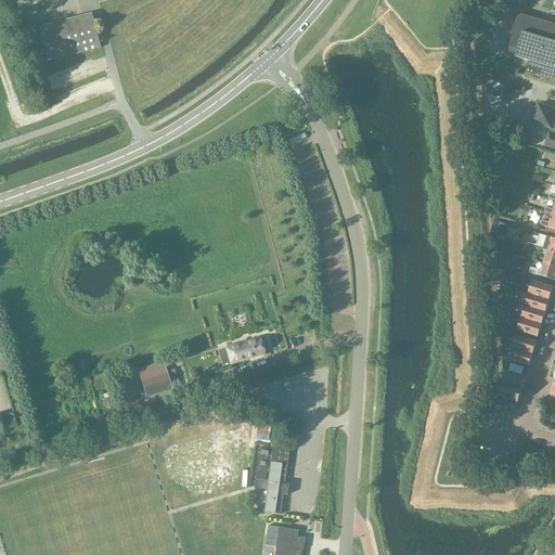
[(48,61),(100,48),(91,13),(39,27),(48,61)]
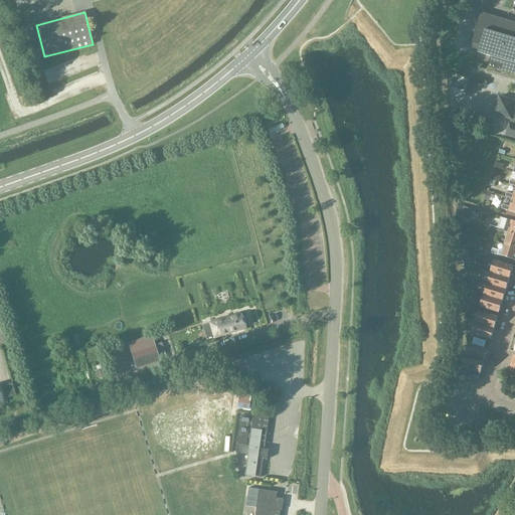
[(476,31),(471,47),(471,48),(479,50),(478,52),(491,56),(490,59),(487,69),(499,72),(502,73),(514,77),(514,24),(500,20),(500,18),(481,13),(477,26),(476,31)]
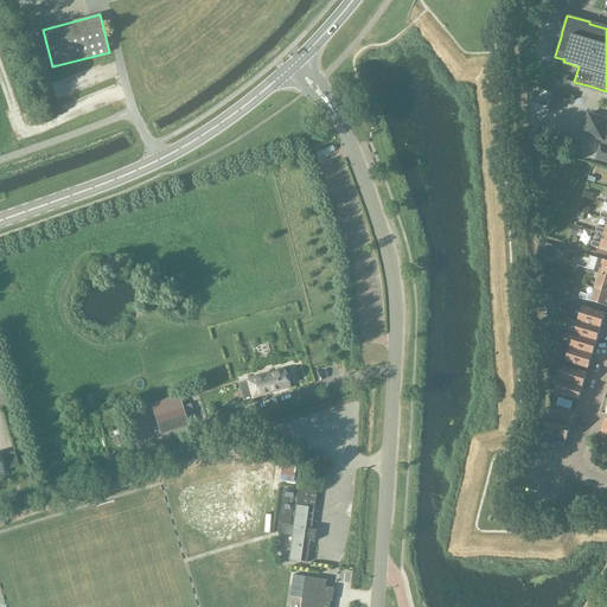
[(100,66),(48,82),(52,98),(104,82),(100,66)]
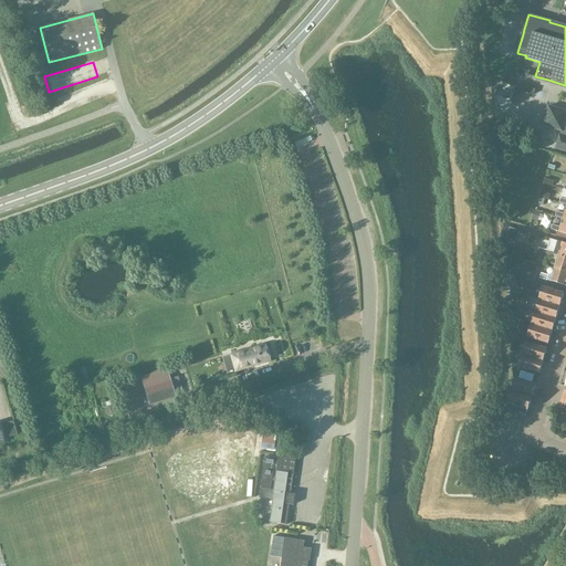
[(535,90),(516,84),(515,86),(511,101),(516,103),(520,91),(533,95),(535,90)]
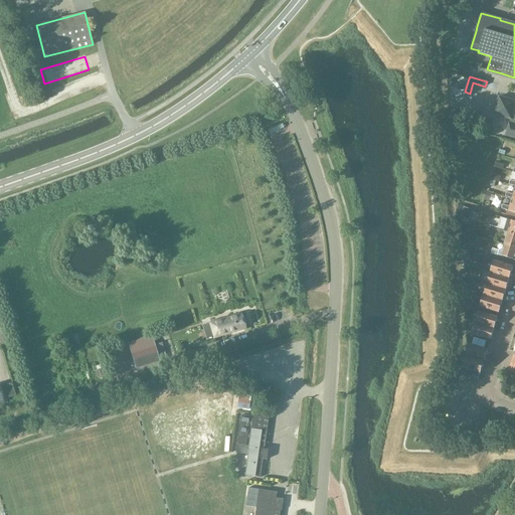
[(514,101),(499,97),(494,114),(511,119),(506,135),(514,137),(514,101)]
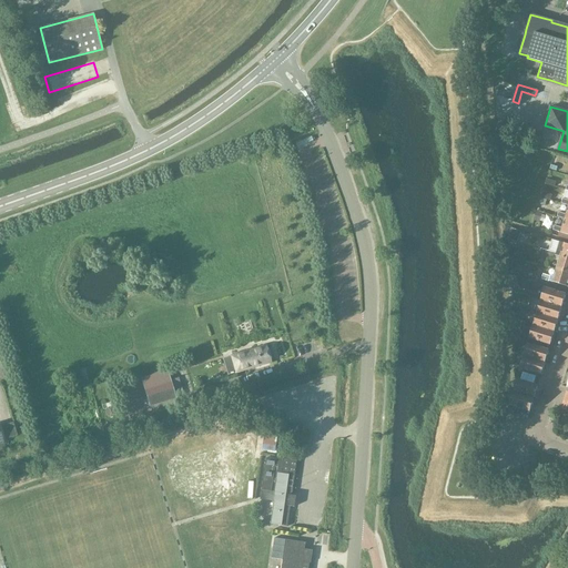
[(567,206),(566,215),(559,213),(557,217),(565,220),(567,220),(567,206)]
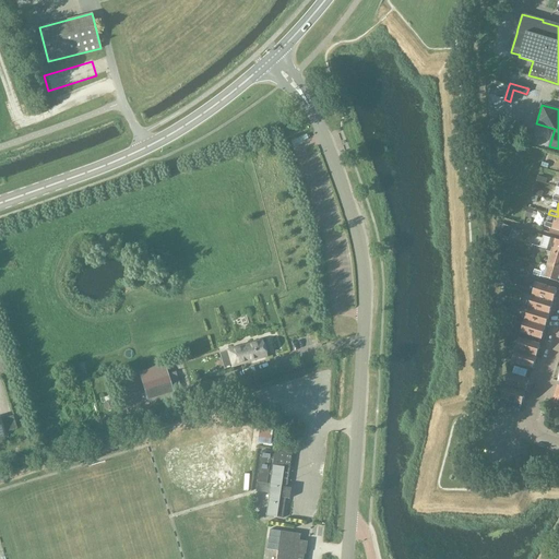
[(558,216),(556,216),(552,225),(546,223),(545,228),(558,232),(558,216)]
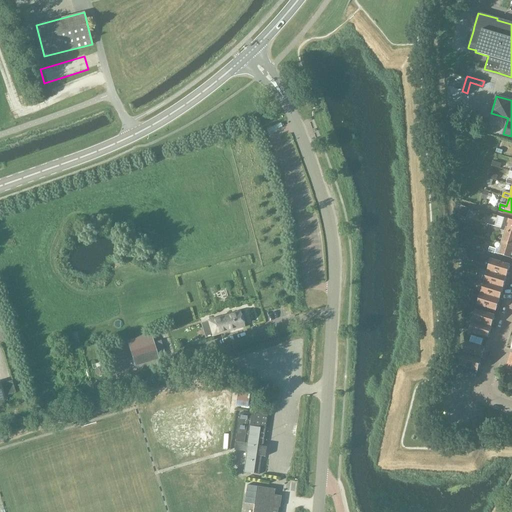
[(466,219),(469,209),(455,203),(455,208),(460,210),(458,216),(466,219)]
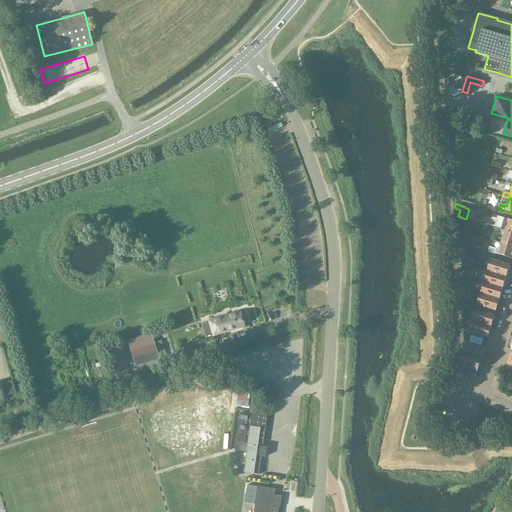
[(502,225),(501,228),(501,230),(505,231),(511,233),(511,220),(509,219),(507,226),(502,225)]
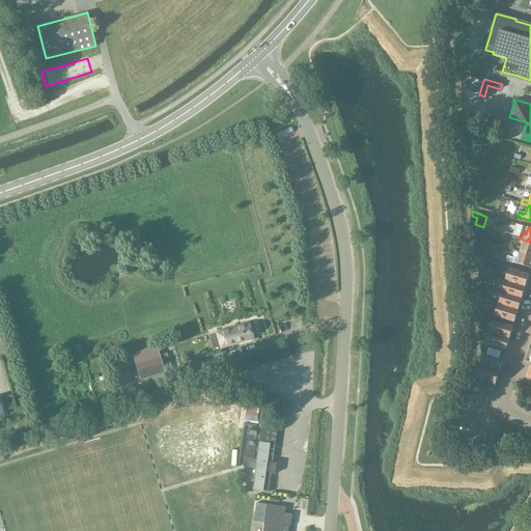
[(504,240),(511,242),(513,234),(506,232),(506,233),(505,235),(505,238),(504,240)]
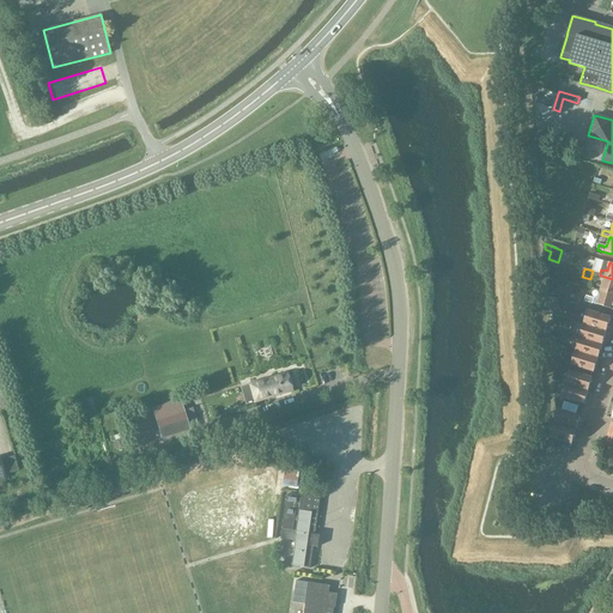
[(590,279),(598,281),(600,275),(600,273),(593,271),(590,279)]
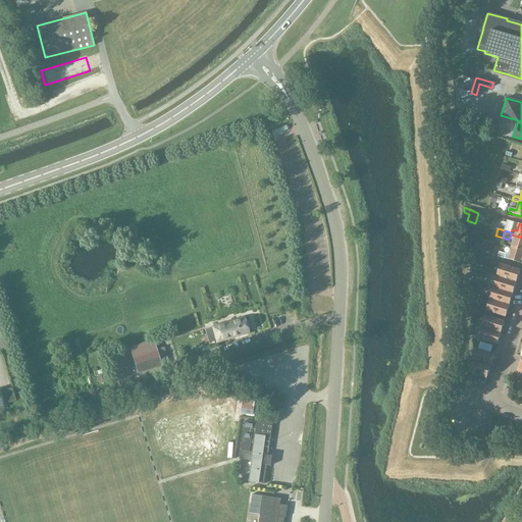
[(511,248),(521,250),(521,238),(515,236),(511,248)]
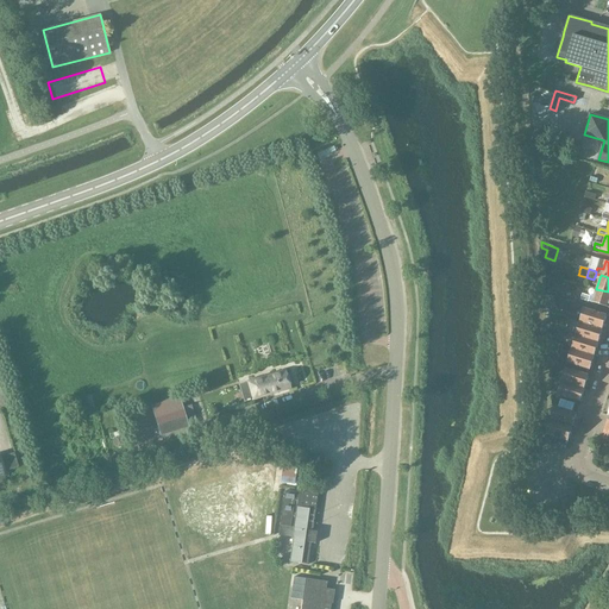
[(557,282),(548,281),(546,290),(546,293),(559,295),(559,293),(562,283),(557,282)]
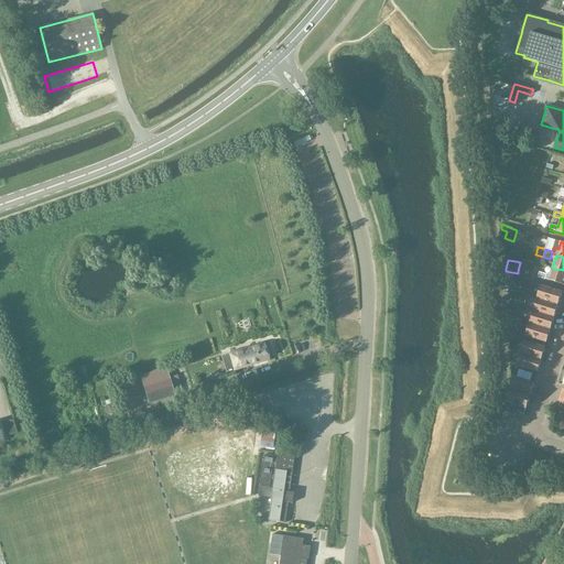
[(563,270),(552,268),(549,280),(563,284),(563,270)]
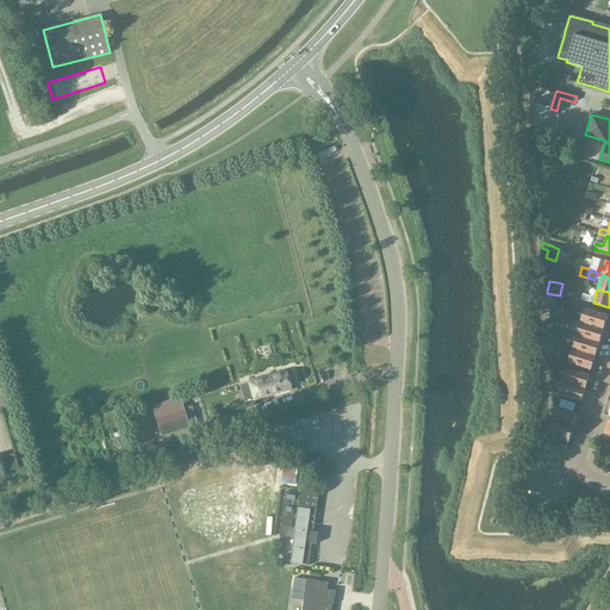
[(580,323),(603,330),(608,316),(585,310),(580,323)]
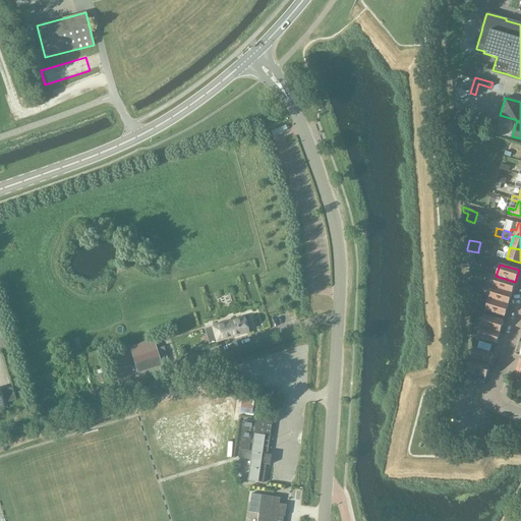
[(496,276),(493,288),(512,293),(515,282),(496,276)]
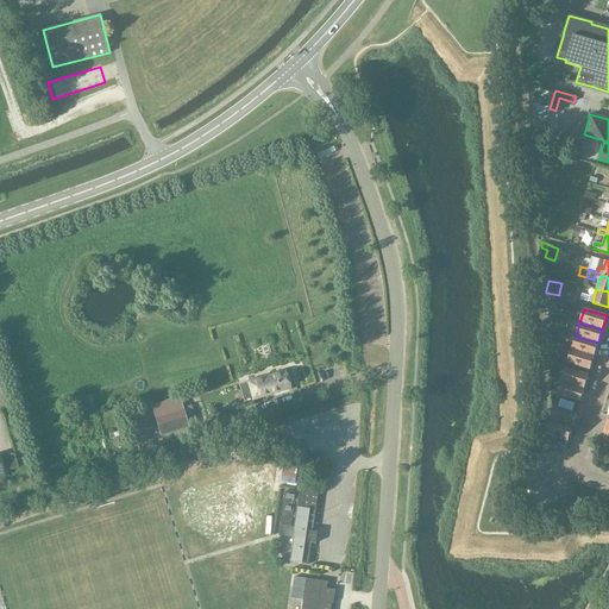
[(559,332),(546,328),(547,341),(556,344),(559,332)]
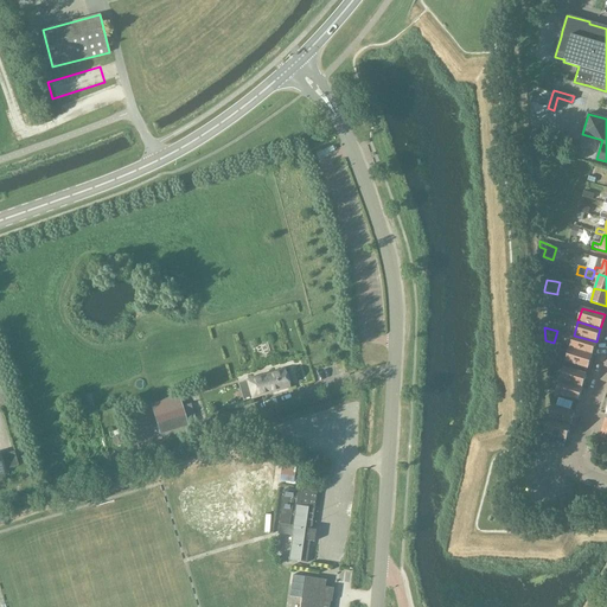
[(574,336),(569,349),(592,356),(596,342),(574,336)]
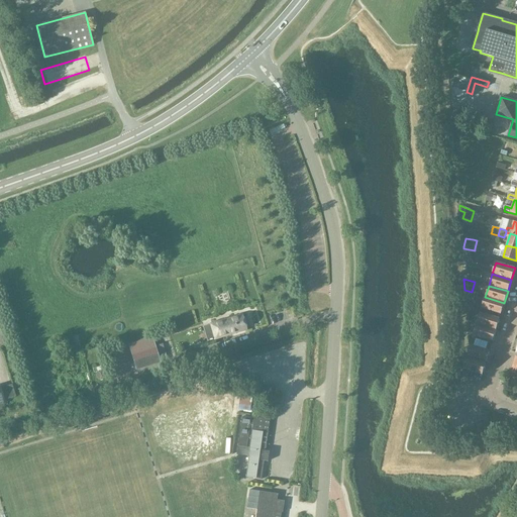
[(464,301),(473,303),(476,294),(468,292),(464,301)]
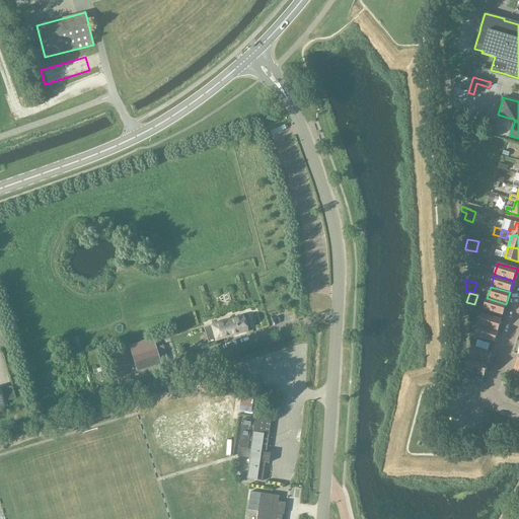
[(506,304),(487,298),(484,310),(503,316),(506,304)]
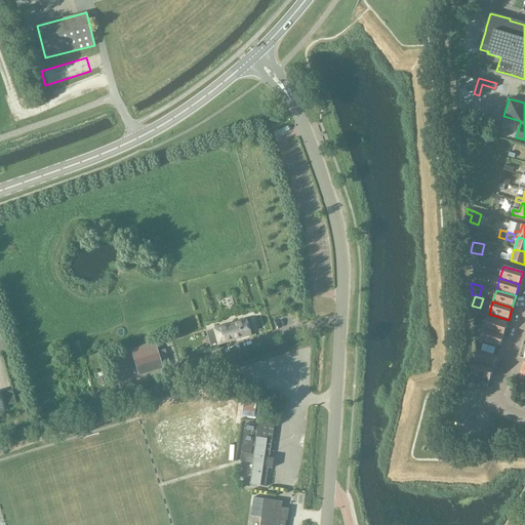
[(487,318),(484,329),(503,335),(508,324),(487,318)]
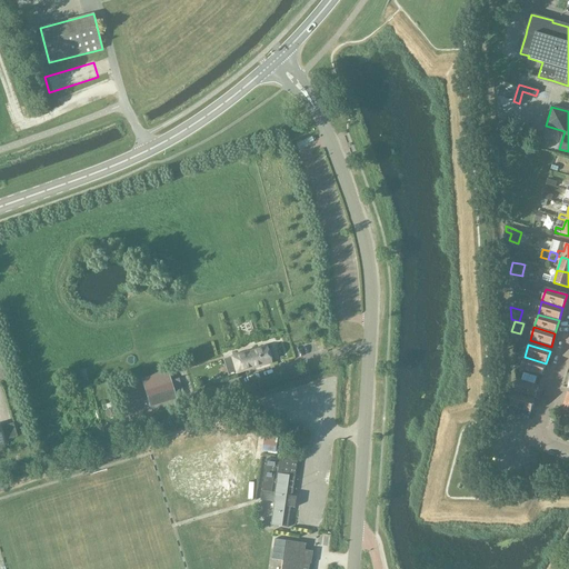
[(252,368),(252,367),(271,361),(267,348),(249,352),(248,351),(232,357),(237,373),(252,368)]
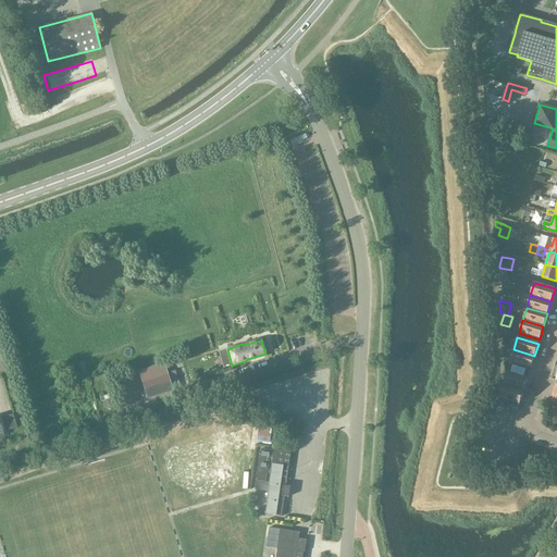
[(534,356),(514,349),(509,362),(531,369),(534,356)]
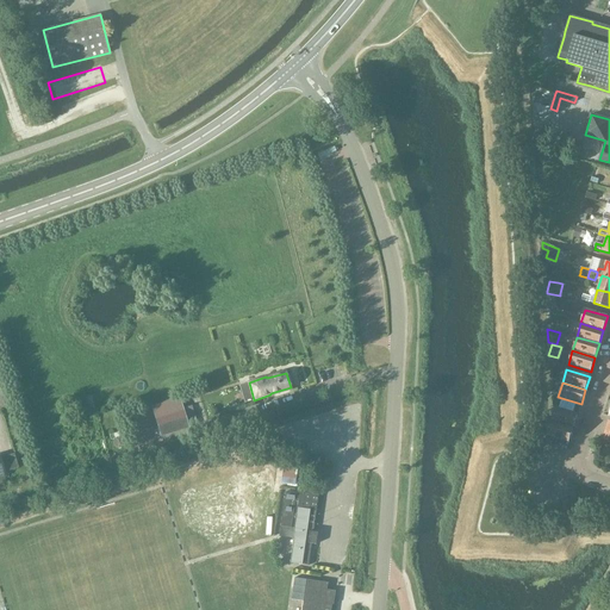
[(188,427),(182,408),(155,416),(161,435),(188,427)]
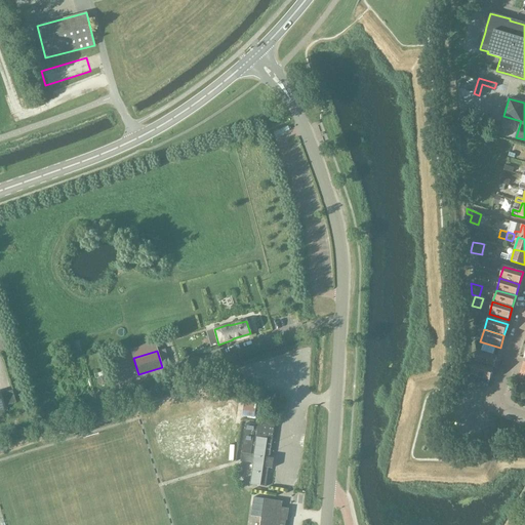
[(478,351),(474,363),(493,369),(497,357),(478,351)]
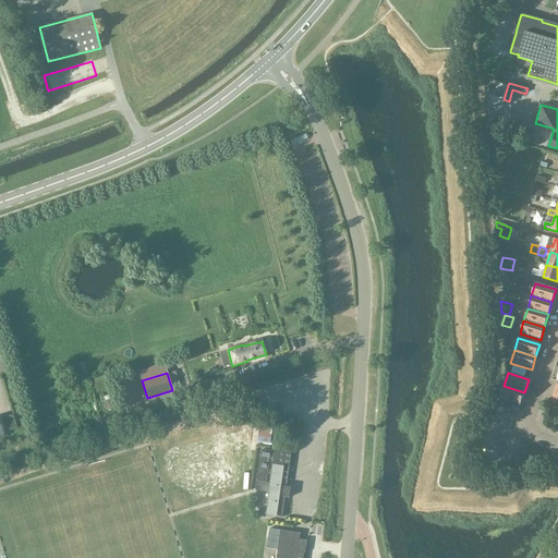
[(524,392),(504,386),(499,399),(517,404),(514,411),(519,412),(524,392)]
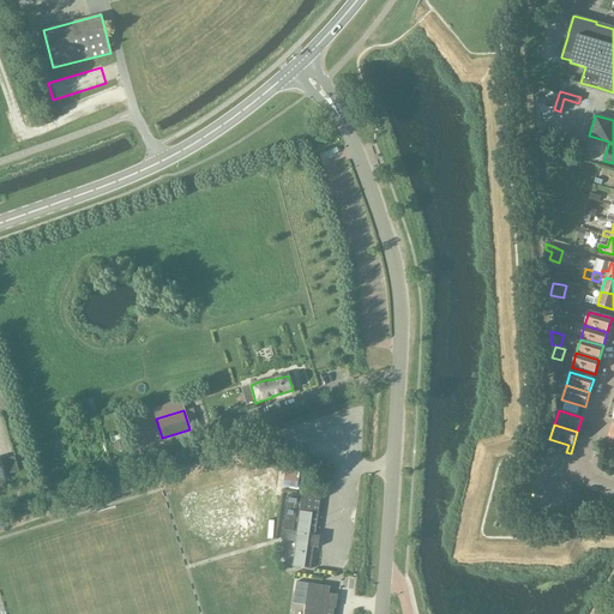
[(296,531),(292,567),(309,570),(313,548),(317,548),(318,547),(315,547),(317,542),(318,537),(319,537),(319,536),(314,536),(320,497),(302,494),(301,498),(287,495),(282,530),(293,531),(293,530),(296,531)]
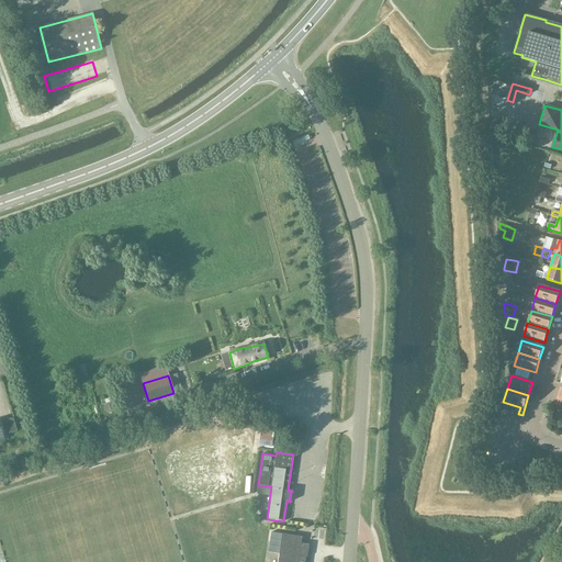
[(304,561),(307,544),(301,543),(302,537),(270,532),(268,552),(279,554),(277,561),(304,561)]
